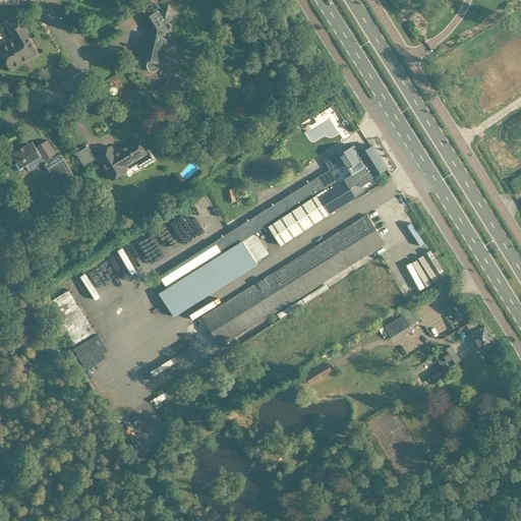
[(157,70),(159,67),(160,64),(161,64),(167,39),(164,38),(166,29),(161,20),(165,17),(165,18),(174,13),(169,4),(160,9),(161,10),(157,12),(156,12),(145,18),(152,31),(150,42),(146,41),(140,59),(147,61),(147,62),(149,62),(148,65),(148,67),(149,70),(152,71),(155,71),(157,70)]
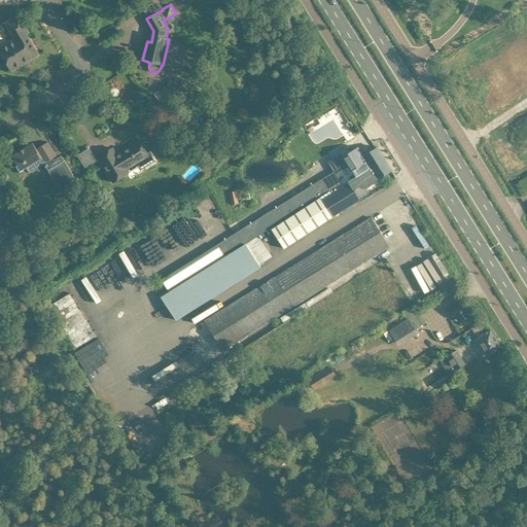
[(11,70),(25,63),(23,60),(36,51),(26,34),(28,32),(19,15),(9,21),(6,23),(15,39),(8,43),(10,47),(1,53),(6,62),(11,70)]
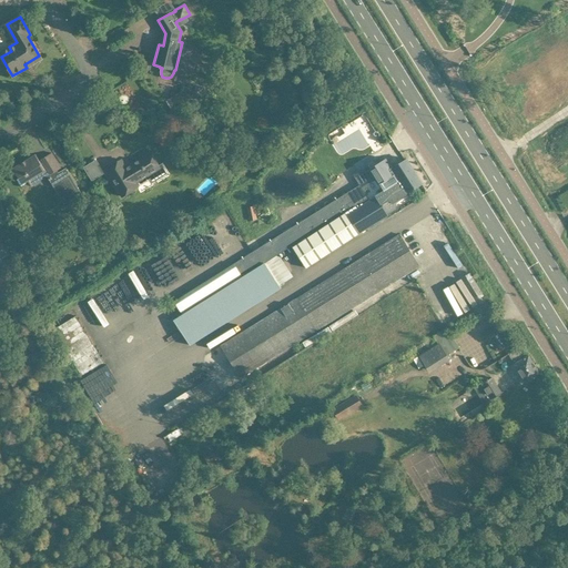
[(202,99),(205,88),(194,84),(192,95),(184,93),(165,104),(170,111),(191,99),(200,101),(201,98),(202,99)]
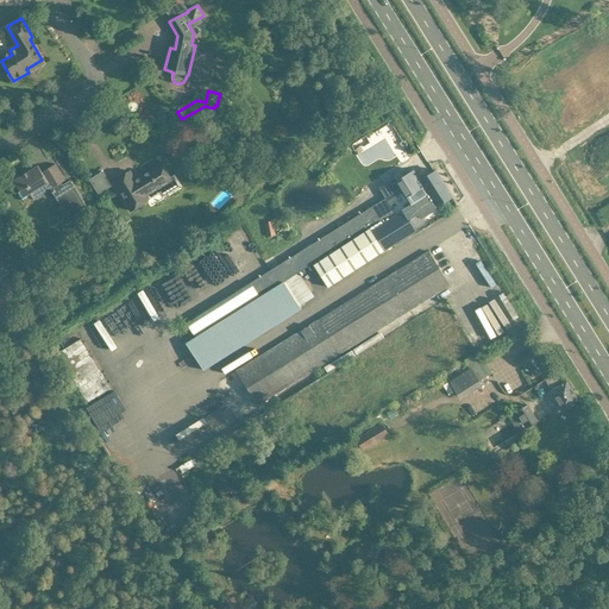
[(145,195),(171,180),(168,174),(161,163),(157,165),(156,164),(142,173),(143,175),(135,180),(130,171),(113,181),(120,192),(132,211),(148,201),(145,195)]
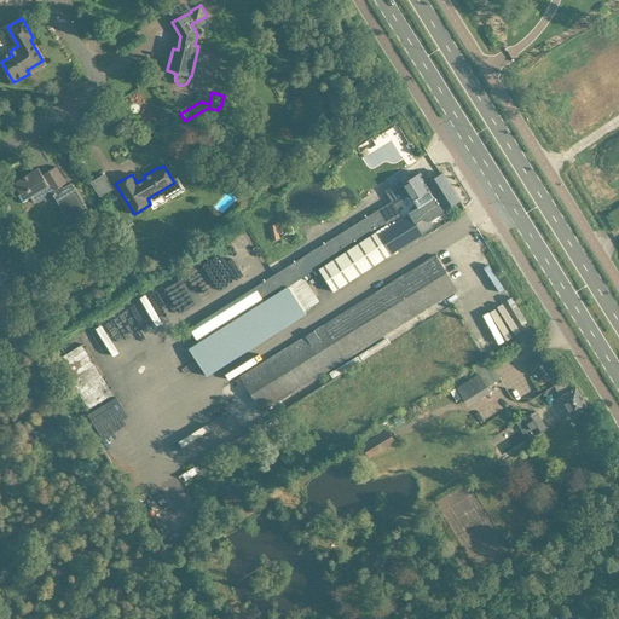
[(42,175),(39,168),(13,184),(21,195),(18,196),(23,203),(32,198),(34,203),(35,202),(34,201),(42,196),(39,191),(47,186),(53,196),(58,194),(64,202),(59,204),(69,220),(77,215),(79,217),(77,218),(79,218),(90,212),(71,183),(64,187),(63,185),(67,183),(63,177),(56,167),(45,173),(45,174),(42,175)]
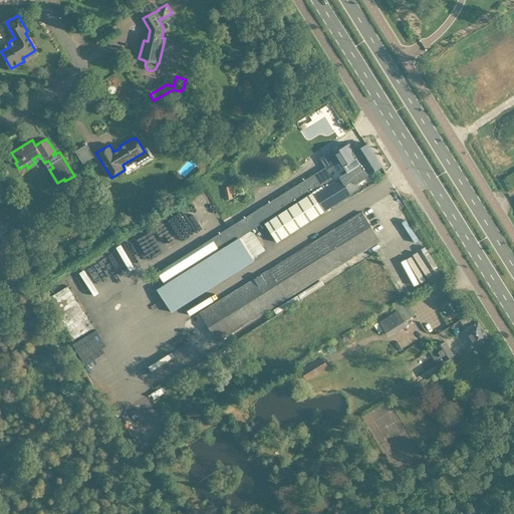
[(320,159),(320,160),(325,168),(326,168),(327,170),(340,162),(347,173),(360,165),(375,155),(368,144),(366,145),(354,152),(353,151),(351,152),(348,146),(349,145),(349,144),(335,153),(334,151),(333,151),(333,152),(321,160),(320,159)]
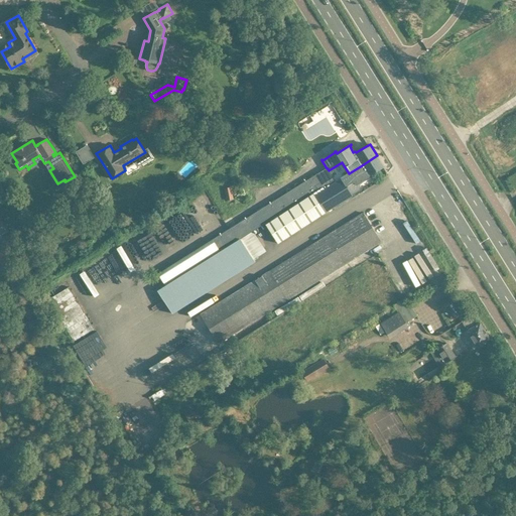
[(349,173),(341,177),(342,178),(346,185),(347,185),(355,179),(358,183),(368,176),(375,172),(377,171),(384,166),(377,155),(362,165),(349,173)]
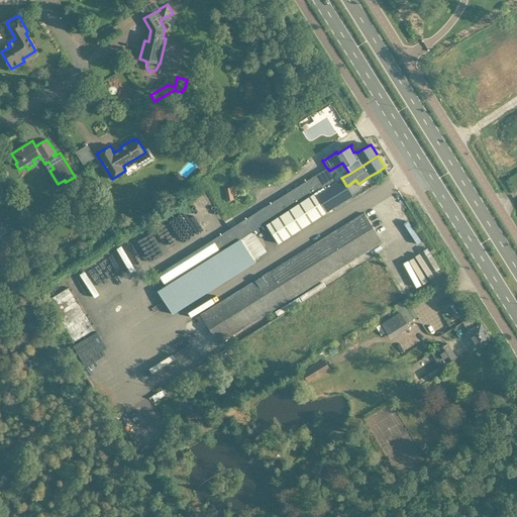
[(191,160),(179,171),(186,178),(197,167),(191,160)]
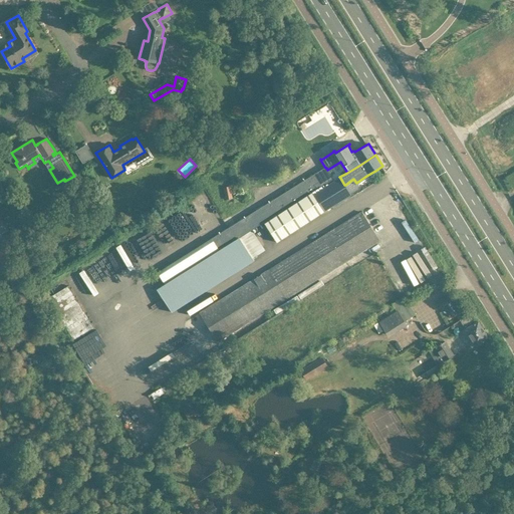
[(325,168),(315,175),(323,187),(333,180),(327,170),(326,168),(325,168)]
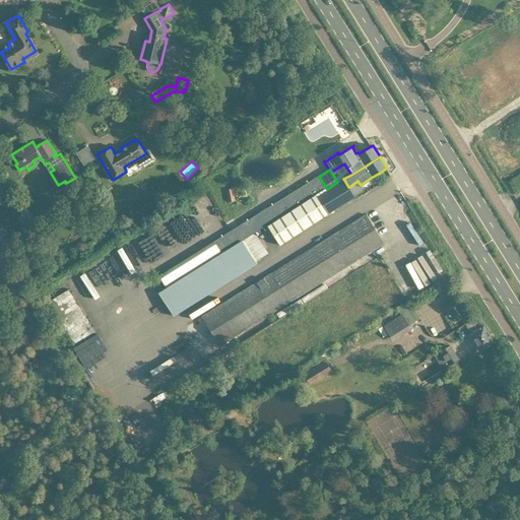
[(231,233),(214,243),(222,254),(243,242),(250,237),(254,235),(257,233),(268,225),(327,189),(319,177),(231,233)]
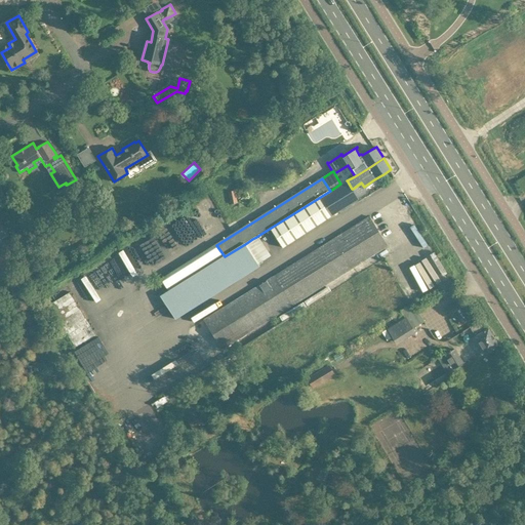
[(330,191),(271,228),(275,235),(284,248),(331,216),(349,205),(359,199),(358,198),(353,189),(352,189),(348,182),(342,186),(340,184),(330,191)]
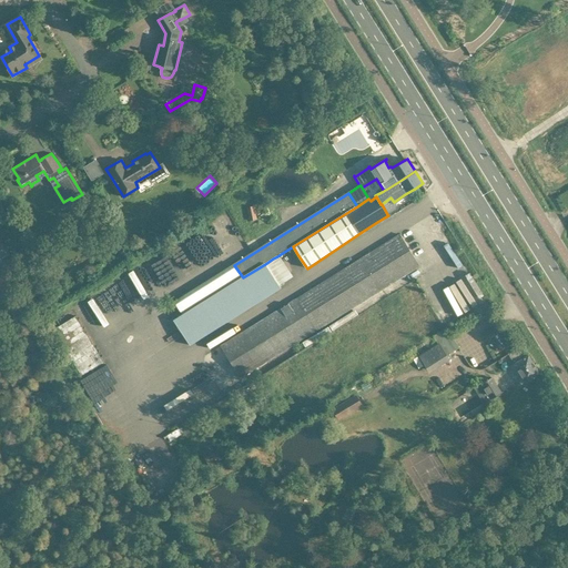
[(254,208),(246,209),(250,221),(256,219),(254,208)]
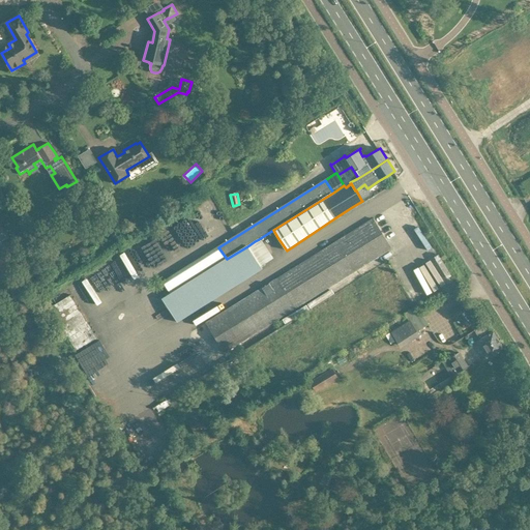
[(91,208),(85,212),(90,221),(96,216),(91,208)]
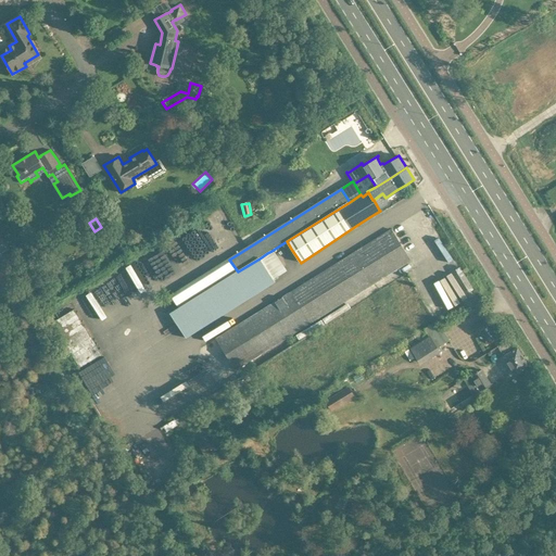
[(218,340),(238,370),(412,260),(392,229),(218,340)]
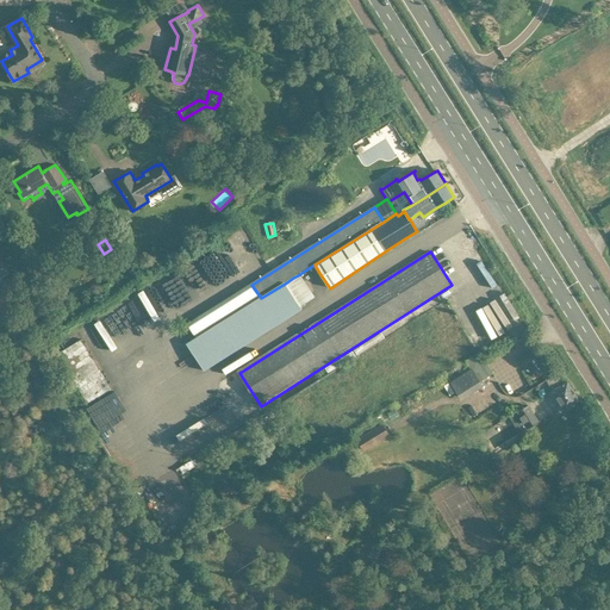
[(0,298),(19,287),(10,273),(2,278),(2,279),(0,280),(0,298)]
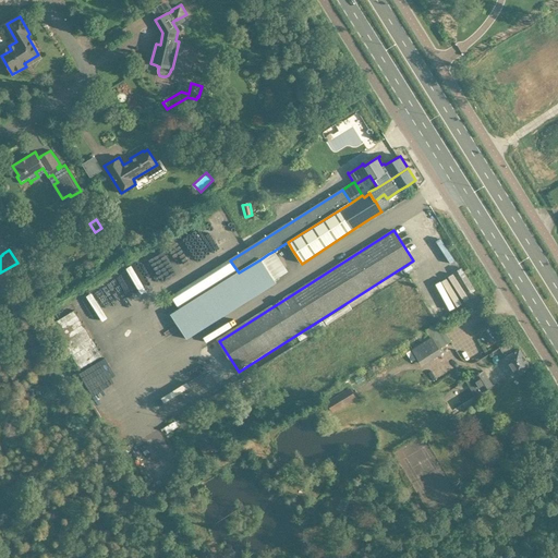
[(77,310),(56,320),(82,368),(102,356),(77,310)]
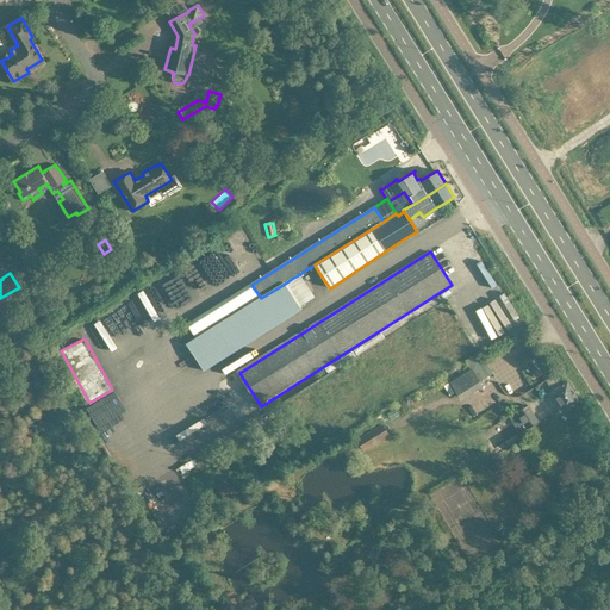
[(472,371),(452,383),(460,397),(471,391),(480,385),(479,381),(475,377),(490,368),(483,355),(480,352),(466,360),(468,365),(472,371)]
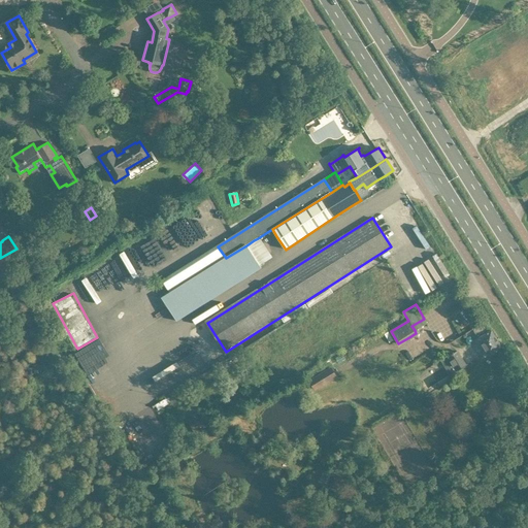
[(482,323),(472,329),(479,338),(477,338),(489,356),(493,353),(502,348),(491,330),(490,331),(488,332),(482,323)]
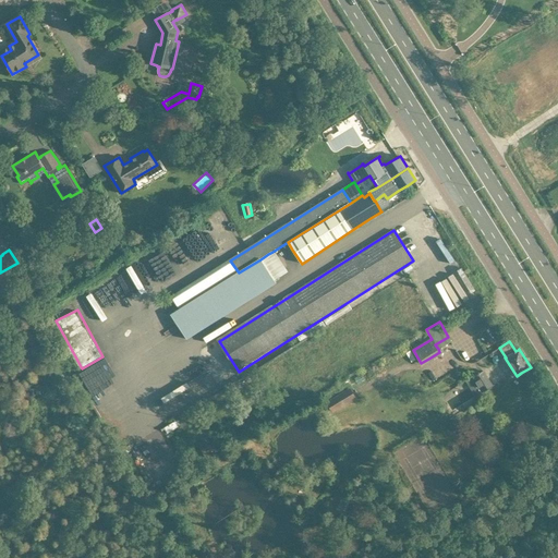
[(86,389),(109,374),(99,360),(76,375),(86,389)]
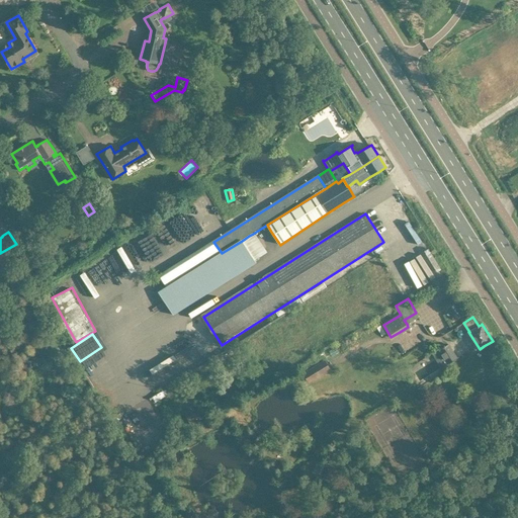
[(449,364),(457,359),(448,345),(440,350),(449,364)]
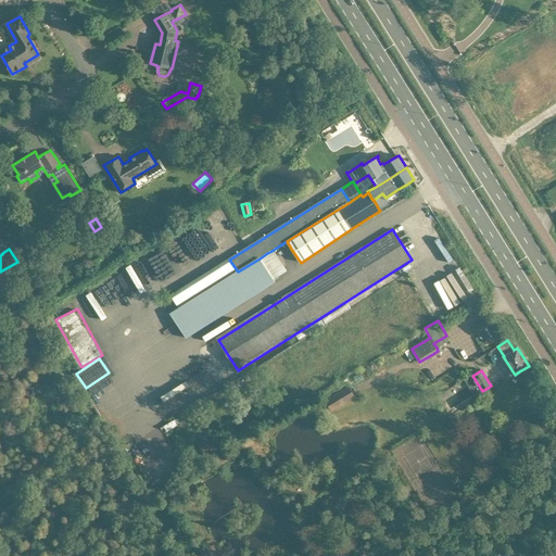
[(343,389),(325,400),(331,412),(350,400),(343,389)]
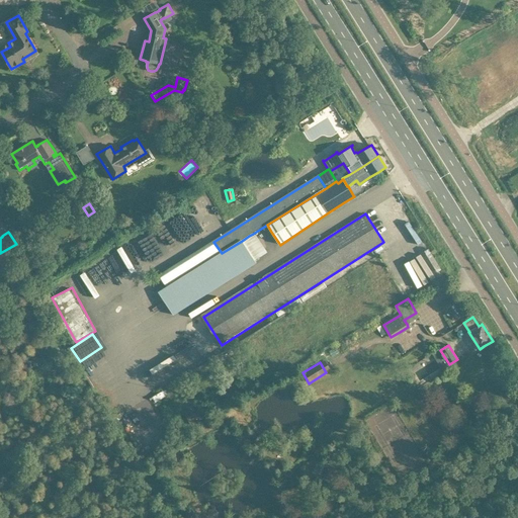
[(322,475),(331,478),(332,473),(335,475),(337,466),(329,464),(328,467),(325,466),(322,475)]
